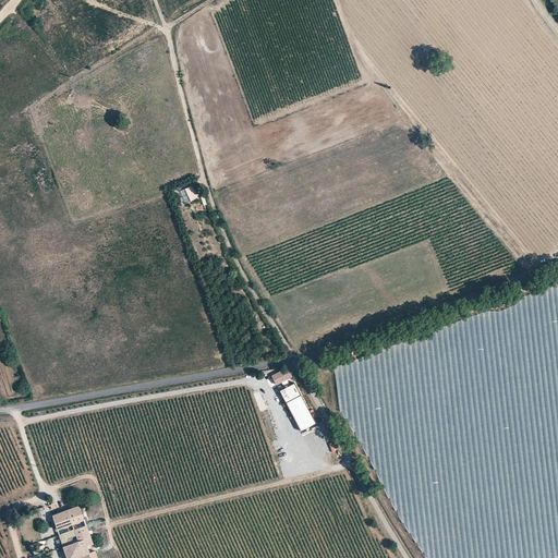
[(435,50),(429,53),(434,61),(439,59),(435,50)]
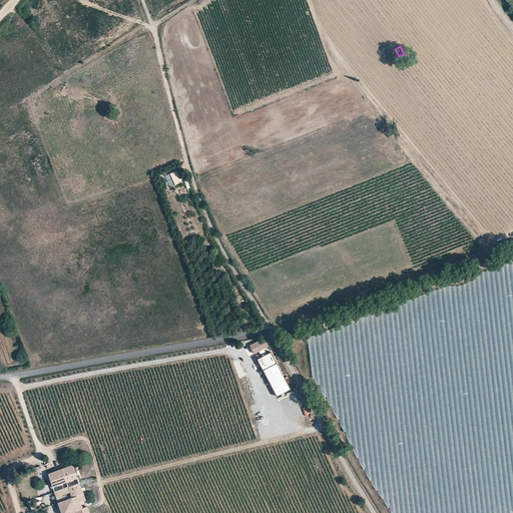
[(169,174),(173,181),(180,179),(176,171),(169,174)]
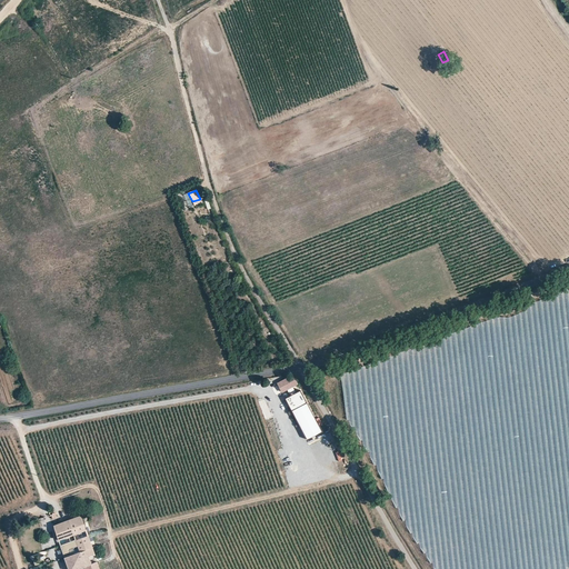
[(290,379),(279,383),(282,393),(295,388),(290,379)]
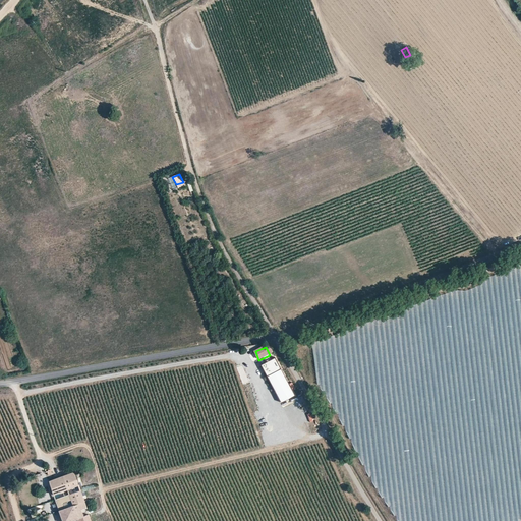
[(275,358),(262,365),(272,384),(282,403),(295,396),(275,358)]
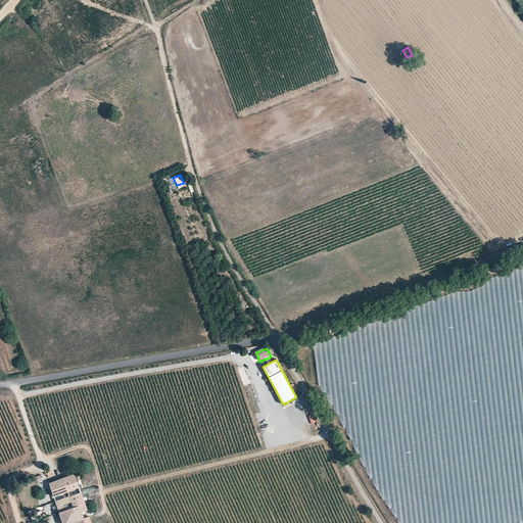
[(49,484),(62,522),(76,522),(78,522),(90,518),(75,475),(59,480),(49,484)]
